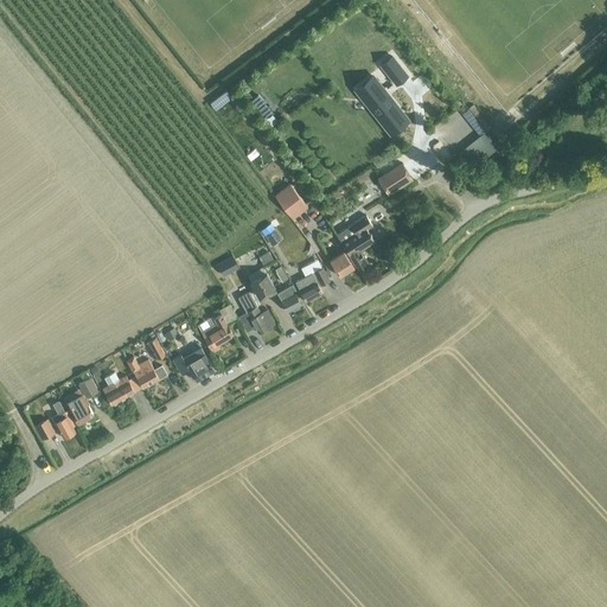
[(408,76),(393,56),(381,65),(396,84),(408,76)]
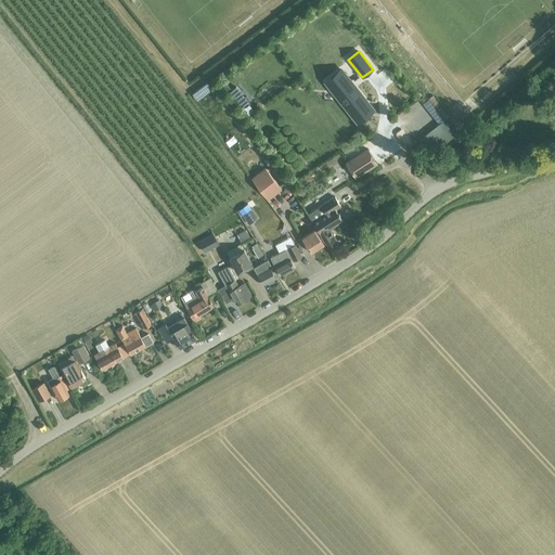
[(334,78),(328,82),(351,112),(350,113),(357,121),(365,115),(364,114),(371,108),(349,82),(350,81),(341,69),(333,76),(334,78)]
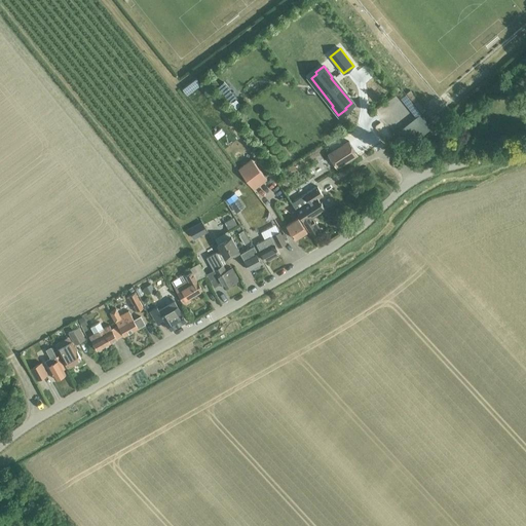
[(198,77),(185,87),(190,95),(204,84),(198,77)]
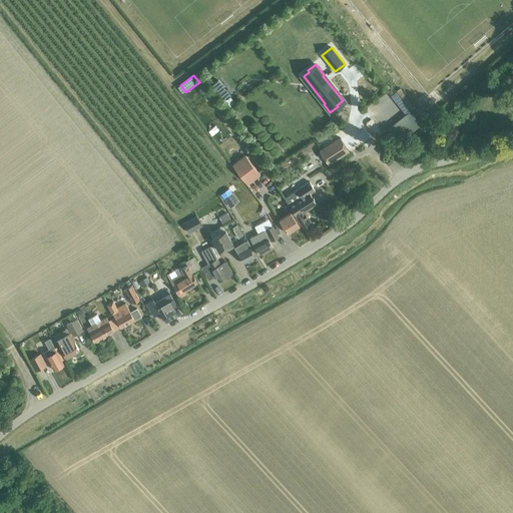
[(226,98),(233,92),(221,78),(214,84),(226,98)]
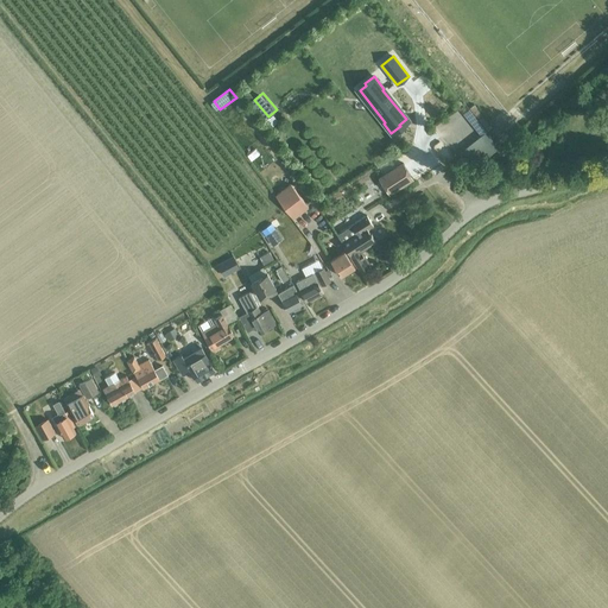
[(482,133),(466,152),(479,164),(495,144),(482,133)]
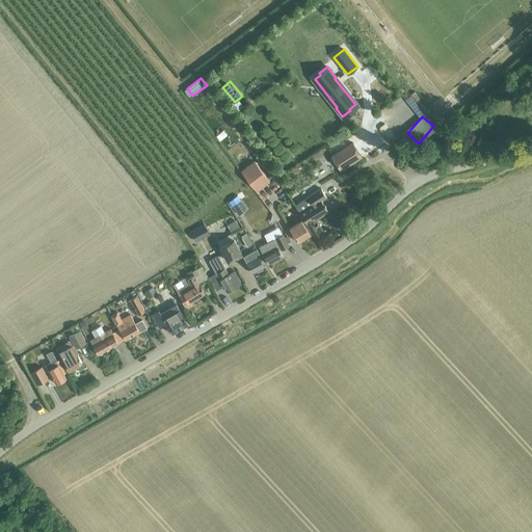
[(341,170),(362,157),(352,142),(331,156),(341,170)]
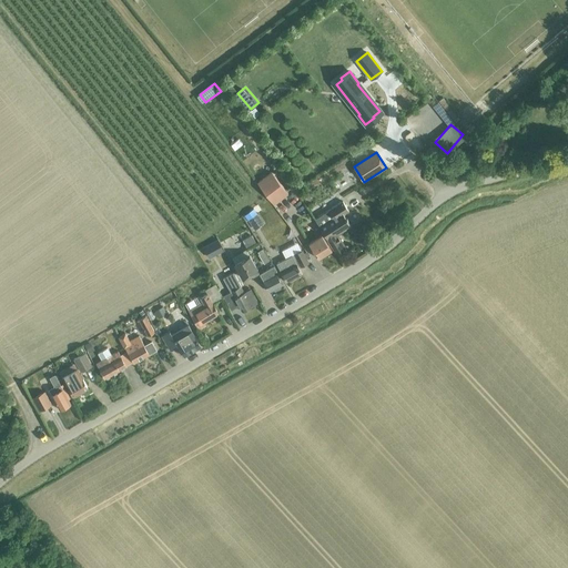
[(257,182),(274,204),(288,194),(272,172),(257,182)]
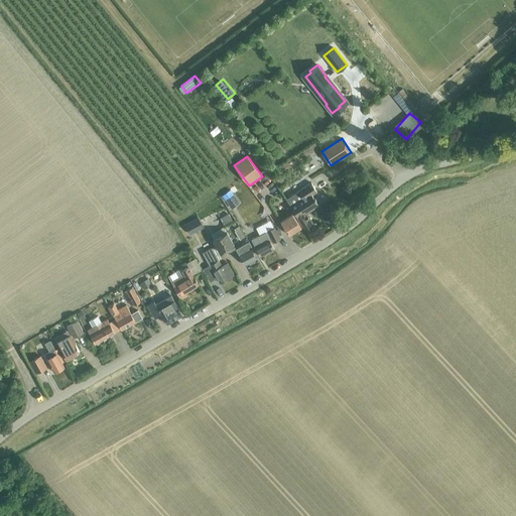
[(317,191),(311,182),(286,199),(305,230),(313,225),(305,213),(318,205),(312,195),(317,191)]
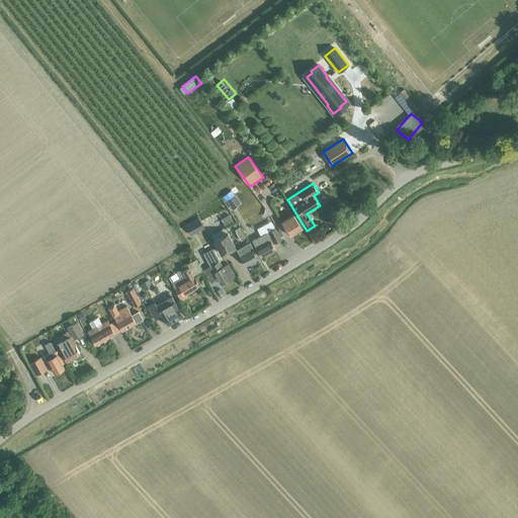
[(236,208),(243,201),(236,193),(228,199),(236,208)]
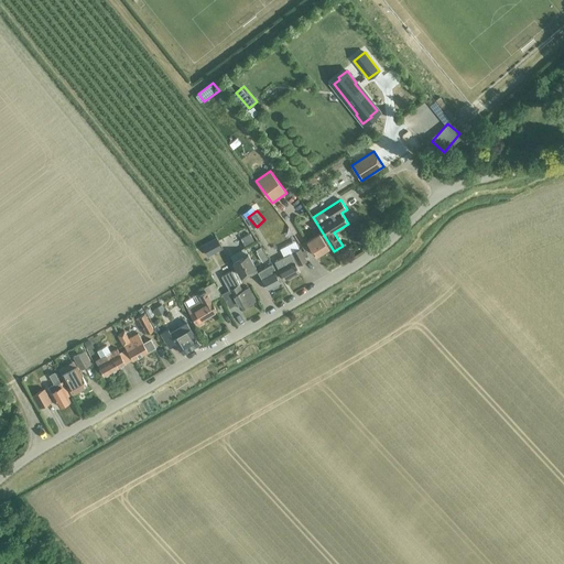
[(311,239),(306,241),(310,247),(316,257),(329,248),(320,232),(311,239)]
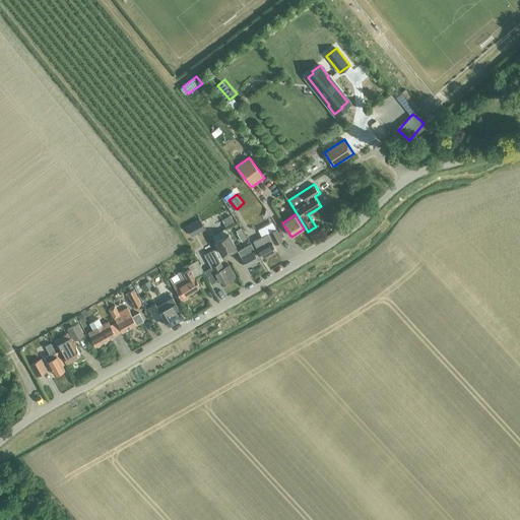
[(231,215),(222,220),(225,226),(234,222),(231,215)]
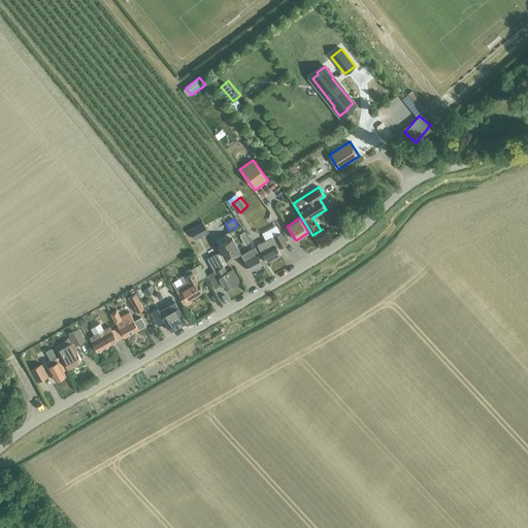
[(195,235),(206,230),(203,221),(191,226),(195,235)]
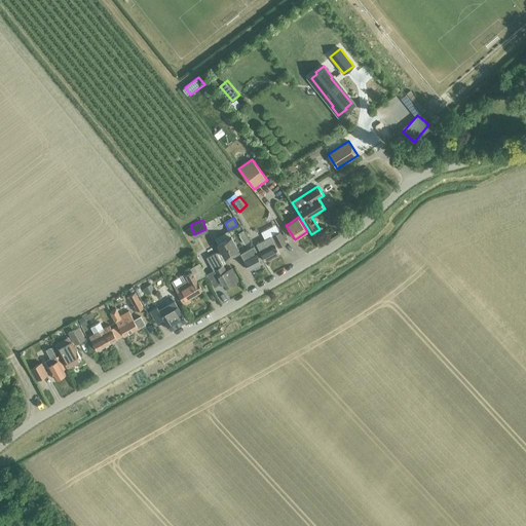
[(251,223),(243,227),(248,234),(255,230),(251,223)]
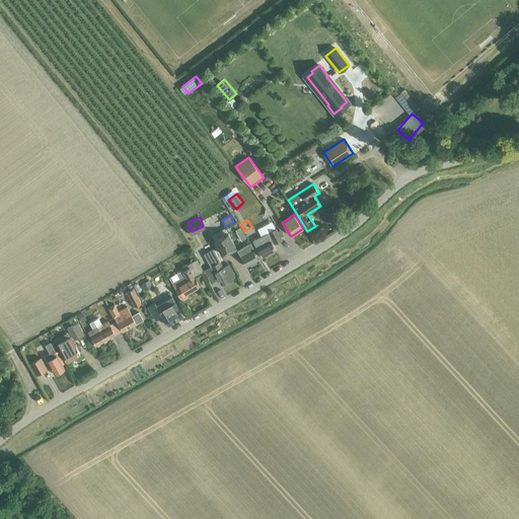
[(236,228),(238,231),(237,231),(242,240),(247,237),(240,226),(236,228)]
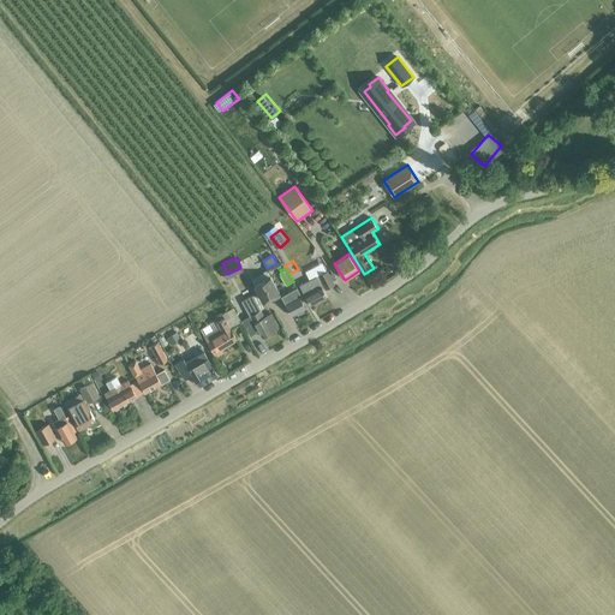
[(318,275),(326,290),(334,285),(327,270),(318,275)]
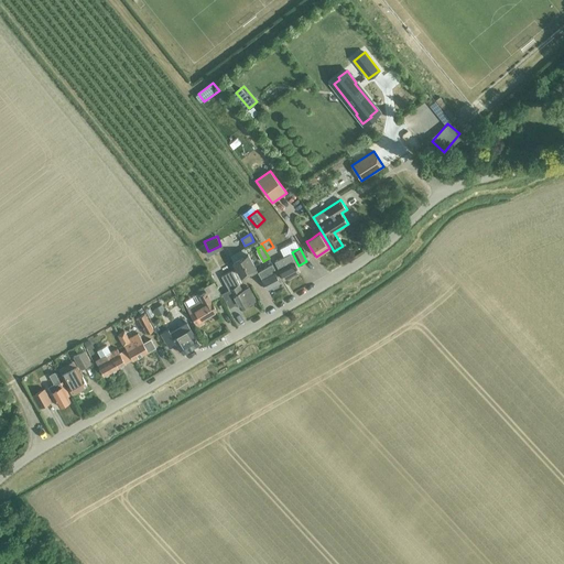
[(247,251),(232,260),(234,261),(241,277),(251,271),(252,273),(258,271),(247,251)]
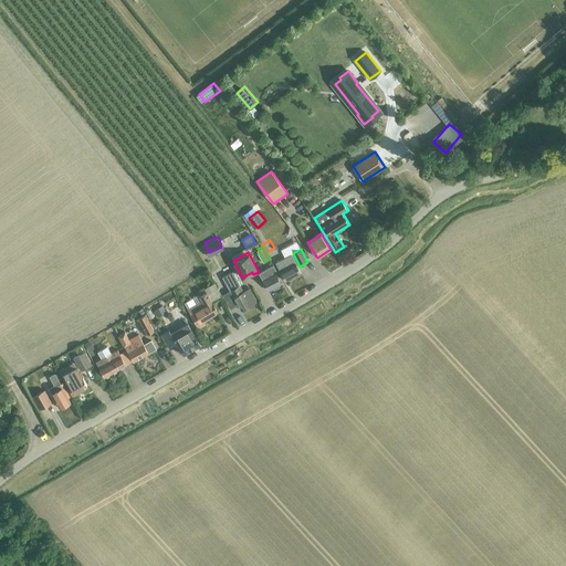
[(275,262),(280,272),(285,281),(301,273),(291,254),(275,262)]
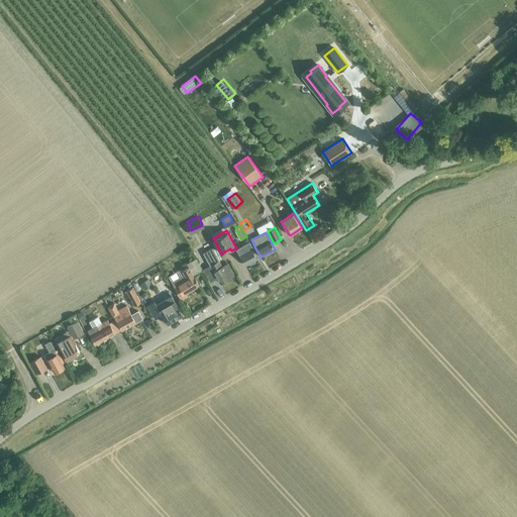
[(240,256),(244,266),(256,259),(252,250),(253,249),(250,243),(237,251),(240,256)]
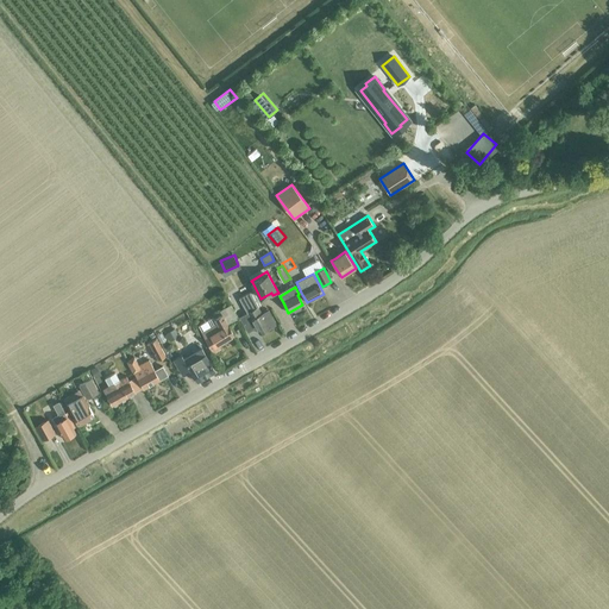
[(251,293),(239,299),(248,313),(240,316),(244,325),(248,333),(257,328),(259,334),(276,325),(268,311),(262,314),(258,307),(251,293)]
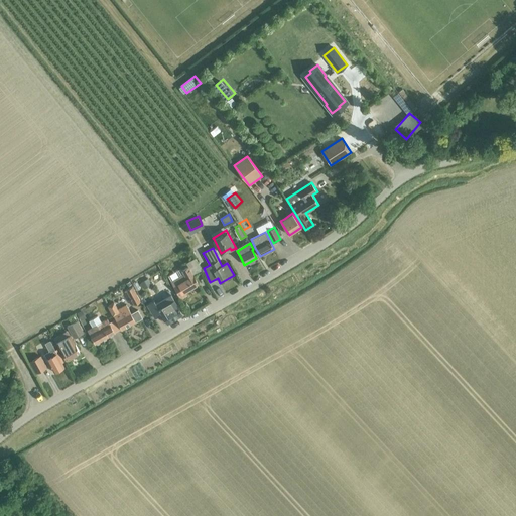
[(191,260),(195,272),(203,270),(200,258),(191,260)]
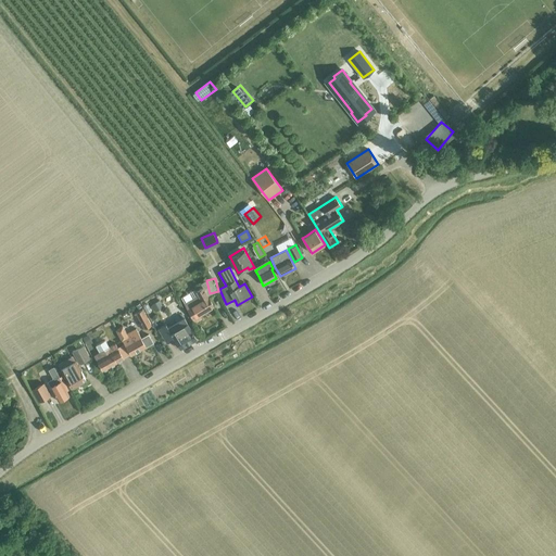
[(185,303),(196,323),(201,318),(200,315),(207,310),(206,307),(212,304),(203,288),(197,291),(199,295),(185,303)]
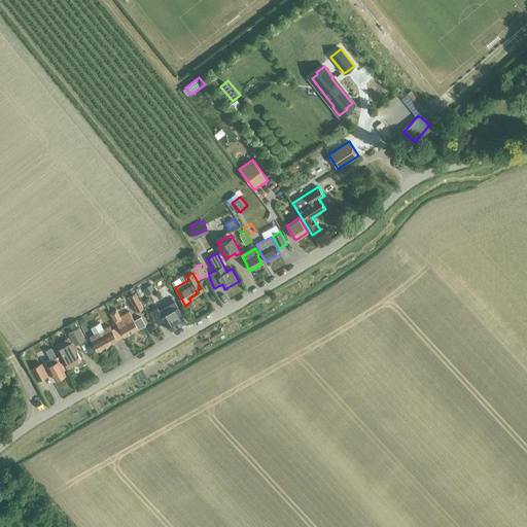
[(150,283),(143,288),(147,294),(154,289),(150,283)]
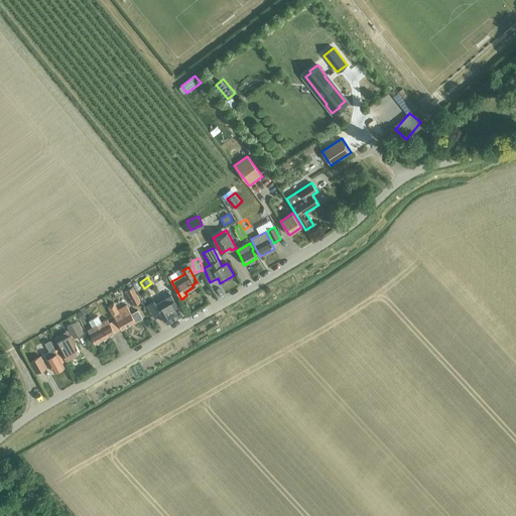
[(222,286),(215,290),(219,297),(226,293),(222,286)]
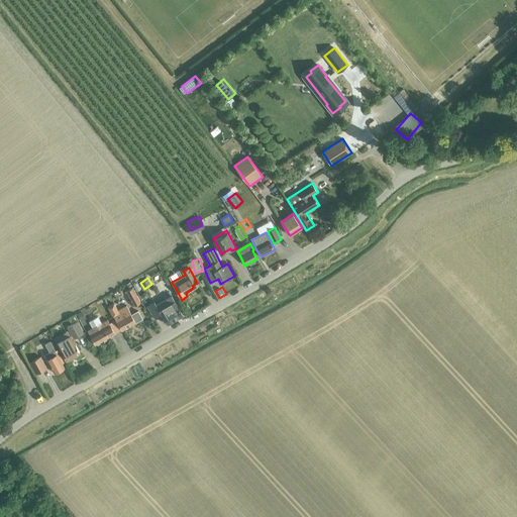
[(129,296),(134,305),(140,302),(132,288),(125,292),(127,297),(129,296)]
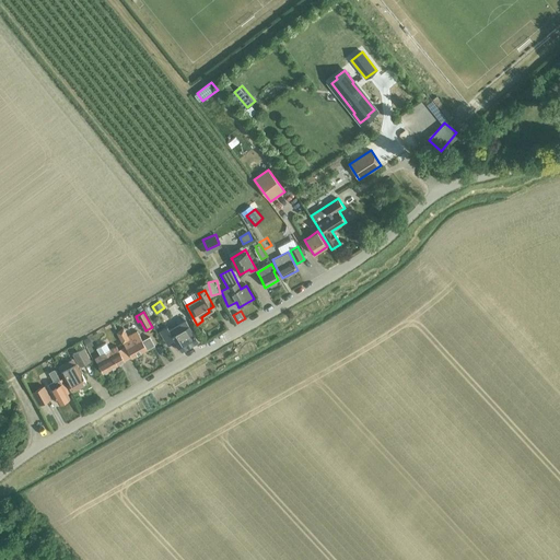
[(167,327),(159,331),(168,347),(176,342),(182,352),(199,342),(185,319),(168,329),(167,327)]
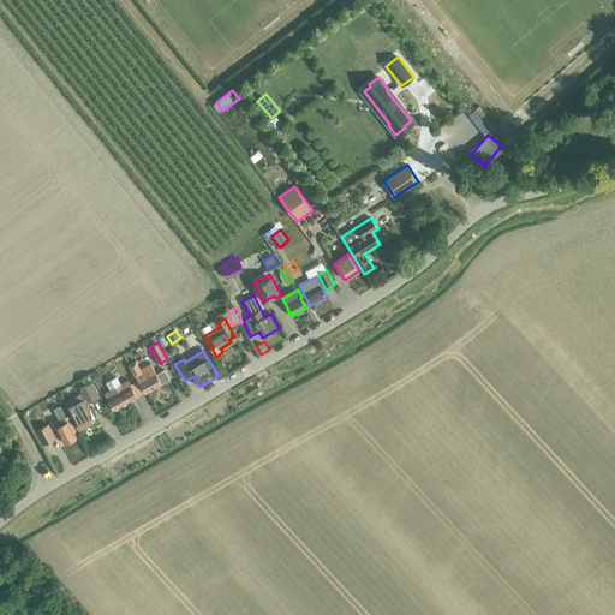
[(136,362),(129,365),(135,376),(136,376),(145,393),(169,378),(163,370),(156,375),(156,374),(150,363),(141,369),(136,362)]
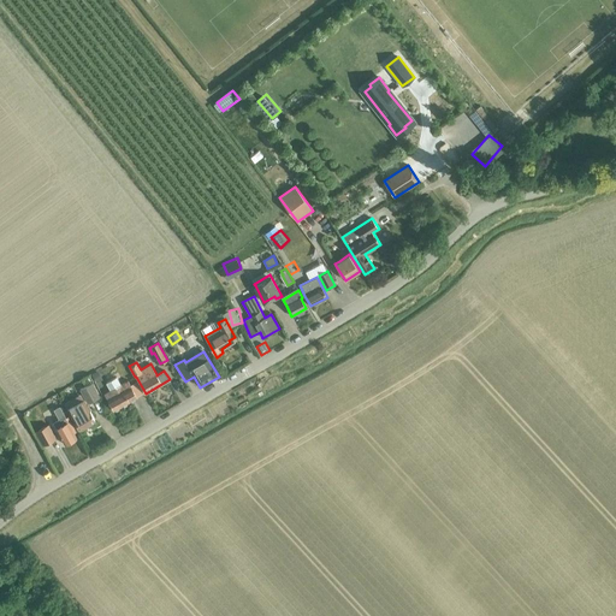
[(99,369),(93,373),(96,381),(102,379),(99,369)]
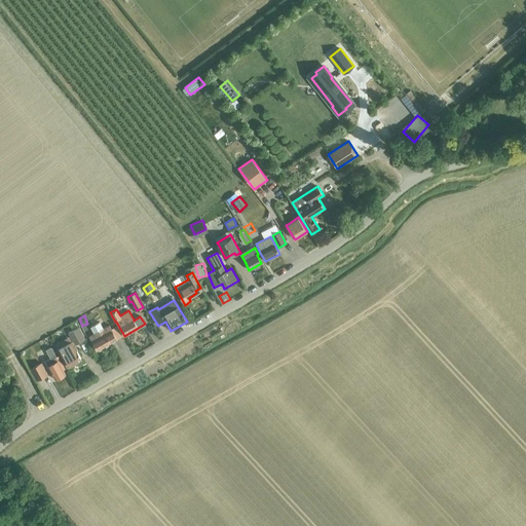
[(91,327),(95,333),(88,337),(97,351),(117,339),(109,325),(104,329),(100,322),(91,327)]
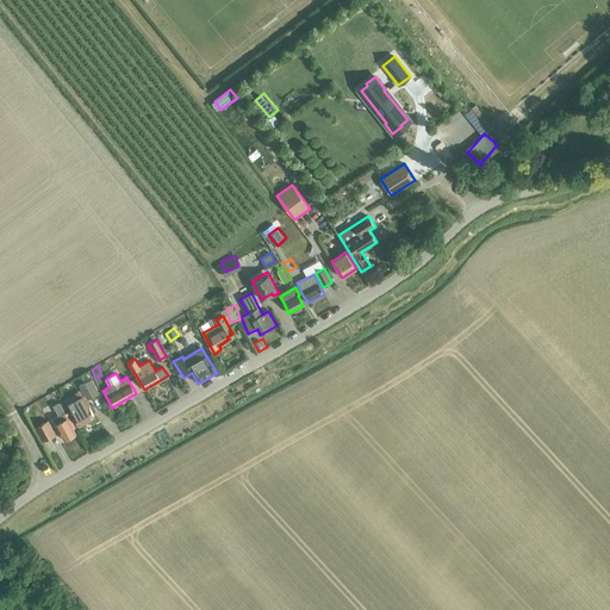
[(86,398),(87,399),(99,393),(92,379),(80,385),(86,398)]
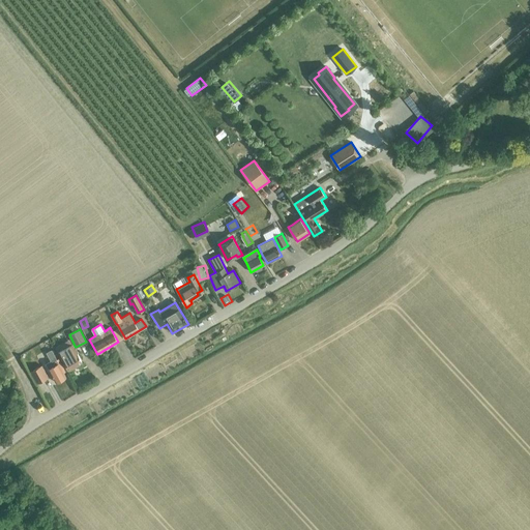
[(69,340),(55,347),(68,372),(83,363),(69,340)]
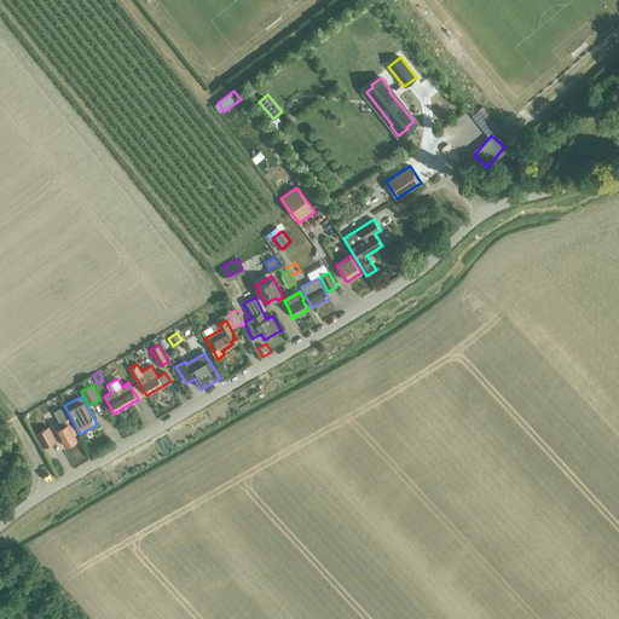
[(51,418),(53,424),(65,446),(77,440),(61,409),(55,412),(57,416),(51,418)]
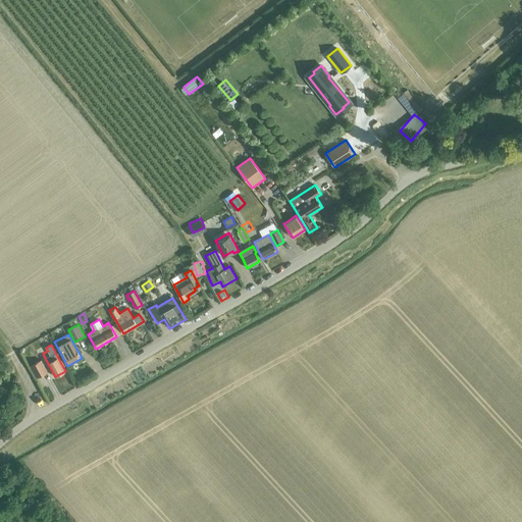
[(41,360),(30,366),(37,378),(48,372),(41,360)]
